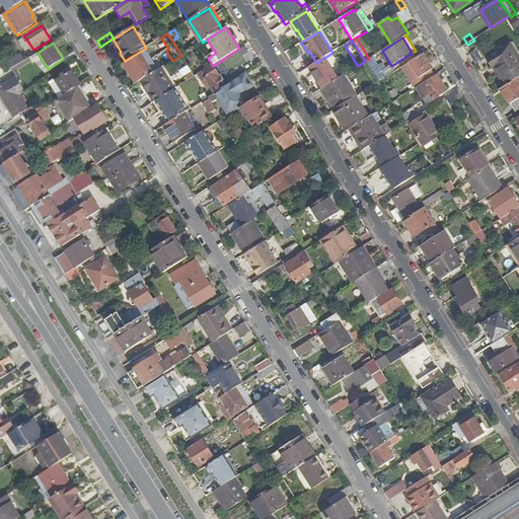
[(489,64),(512,49),(509,45),(486,59),(489,64)]
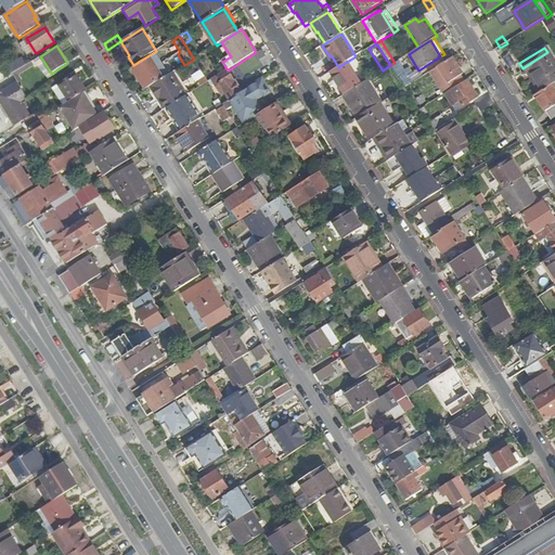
[(523,68),(526,74),(529,73),(542,91),(553,85),(554,82),(554,63),(547,52),(523,68)]
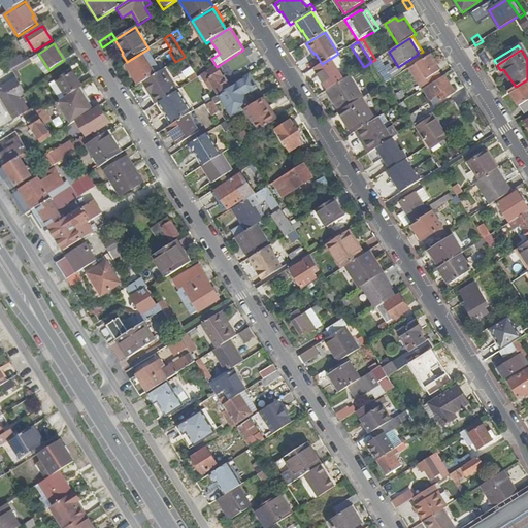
[(168,51),(159,58),(162,63),(172,57),(168,51)]
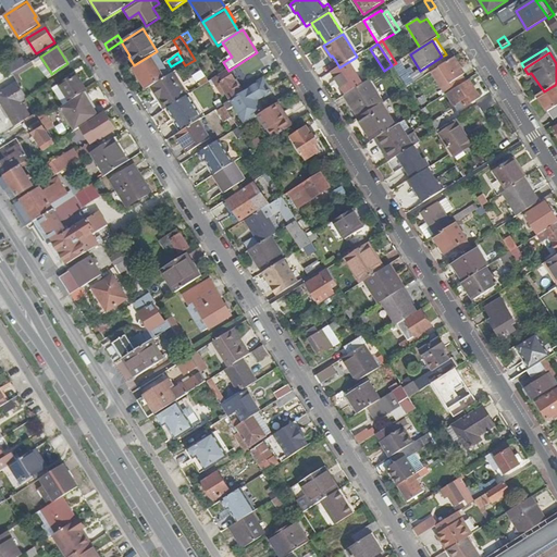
[(40,57),(35,60),(46,76),(51,73),(40,57)]
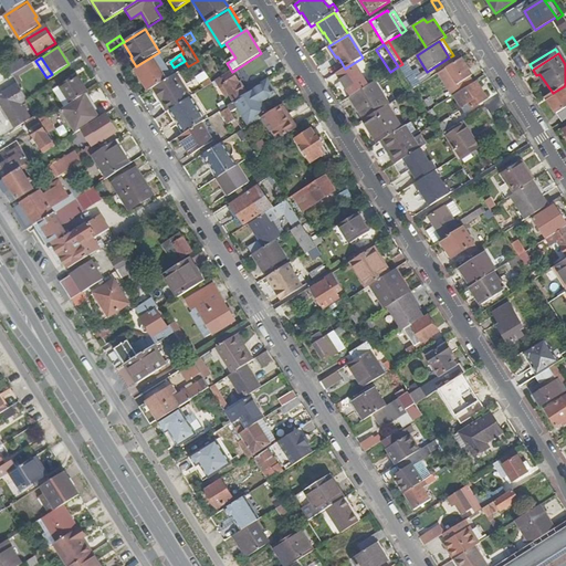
[(462,59),(446,69),(447,70),(457,86),(473,75),(462,59)]
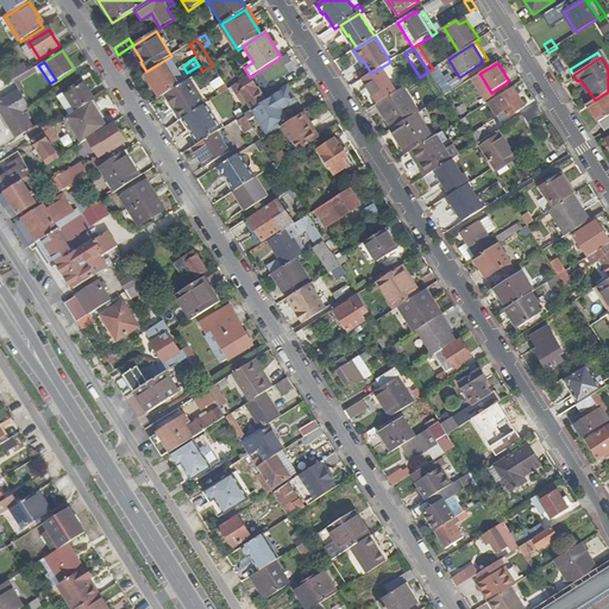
[(161,98),(179,87),(164,64),(148,75),(161,98)]
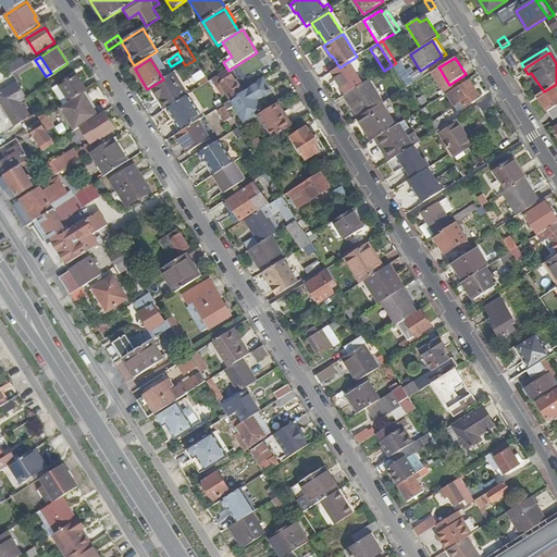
[(200,88),(209,82),(195,60),(185,65),(200,88)]
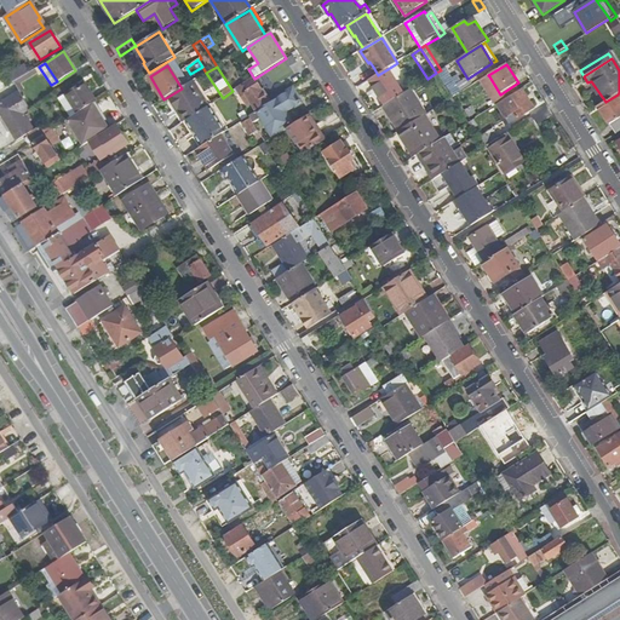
[(9,76),(12,84),(27,75),(22,68),(9,76)]
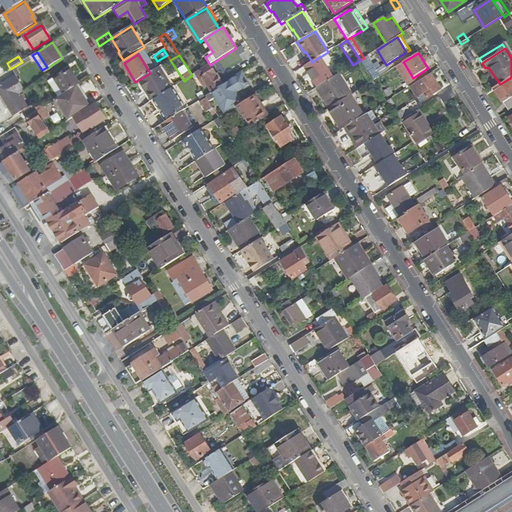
[(360,60),(374,81),(390,70),(386,65),(377,71),(367,56),(364,58),(360,60)]
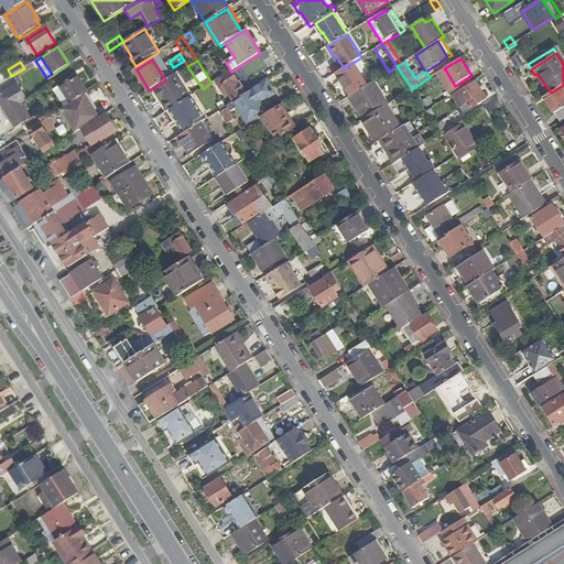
[(11,76),(17,84),(20,80),(18,76),(33,66),(31,63),(24,68),(11,76)]
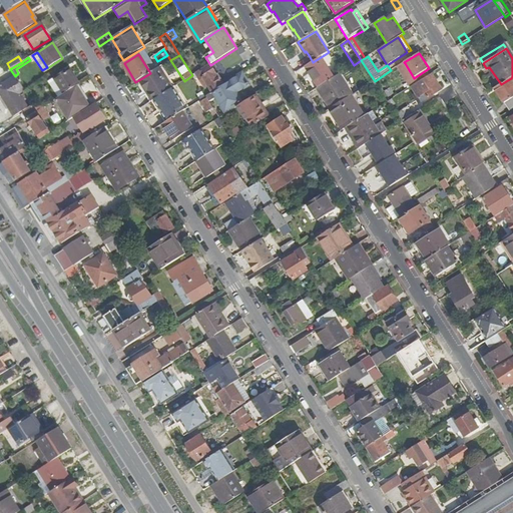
[(334,78),(321,57),(313,62),(306,67),(319,87),(334,78)]
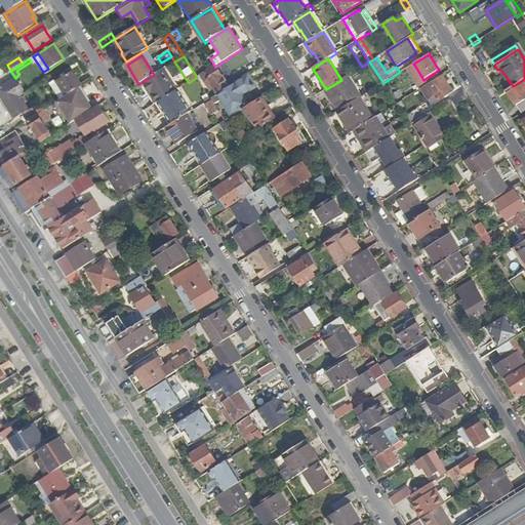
[(417,84),(423,80),(414,65),(408,70),(417,84)]
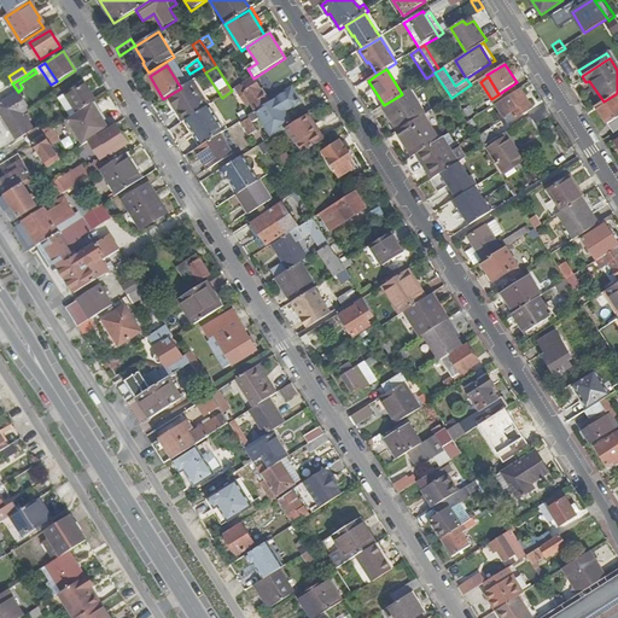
[(257,111),(269,104),(254,79),(232,91),(235,97),(239,94),(246,105),(252,103),(257,111)]
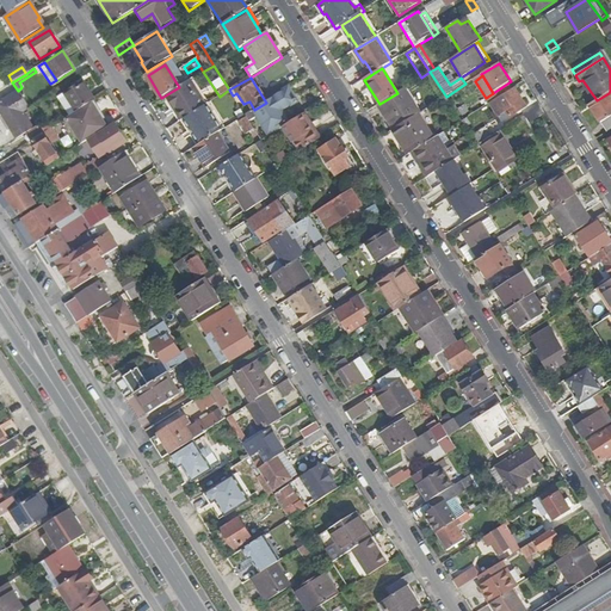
[(582,80),(579,81),(593,103),(597,100),(582,80)]
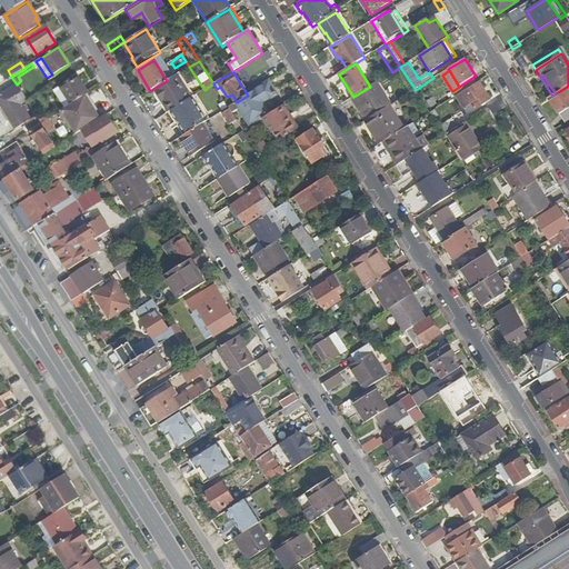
[(71,105),(86,96),(89,95),(78,77),(60,87),(61,88),(71,105)]
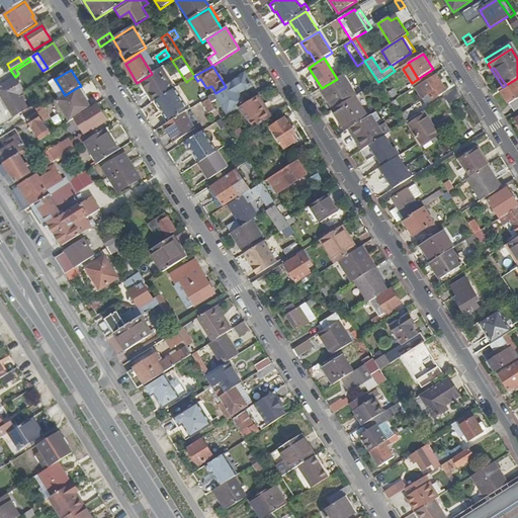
[(436,74),(416,87),(420,94),(425,103),(426,103),(446,90),(436,74)]
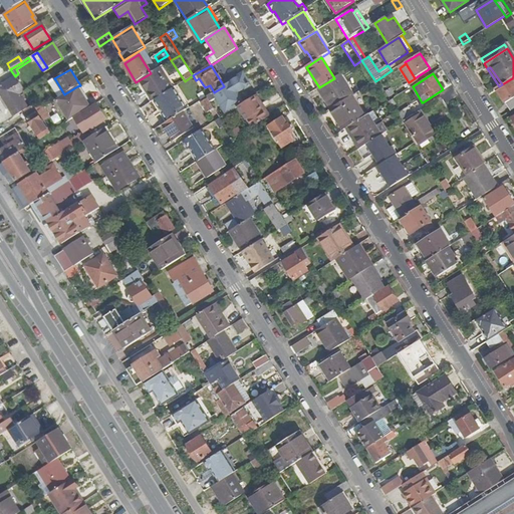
[(242,74),(224,86),(214,92),(227,114),(238,107),(240,106),(243,104),(236,94),(249,86),(242,74)]
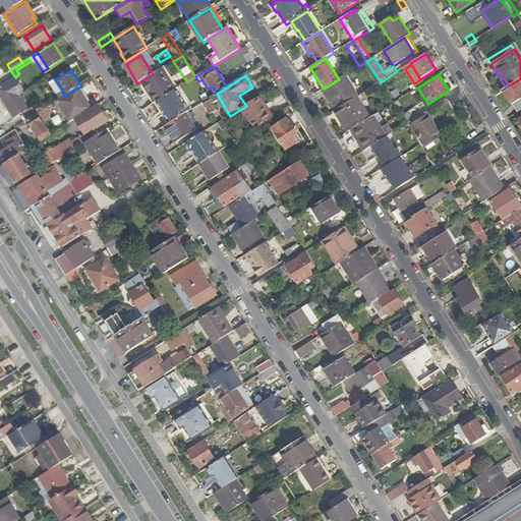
[(339,79),(324,89),(322,90),(335,111),(356,97),(358,97),(344,75),(339,79)]
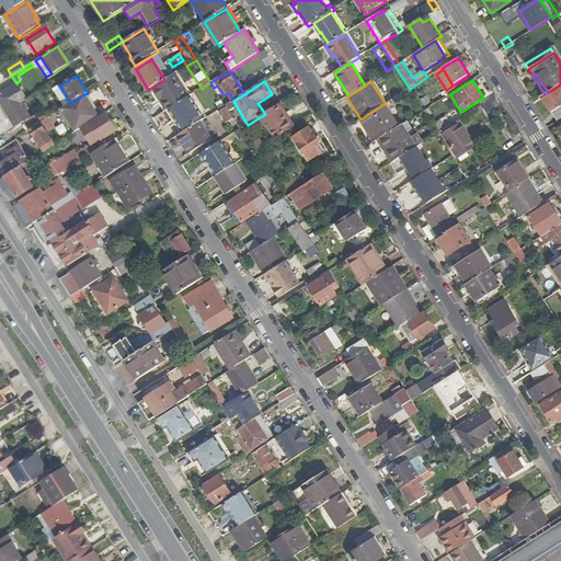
[(0,93),(0,100),(1,101),(3,106),(16,127),(23,123),(31,118),(21,103),(26,100),(26,99),(16,83),(0,93)]
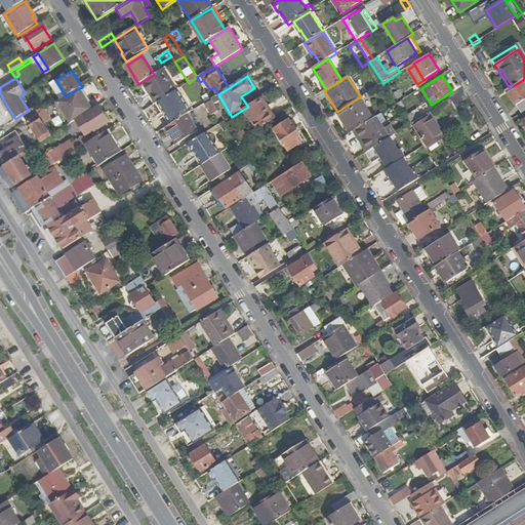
[(510,88),(508,89),(522,114),(524,112),(524,83),(523,80),(513,86),(510,88)]
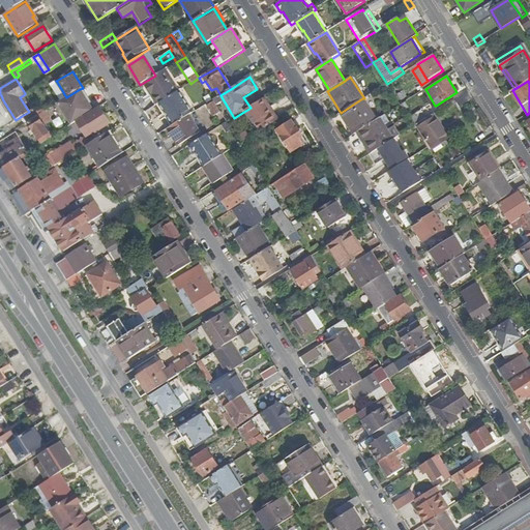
[(66,97),(57,82),(51,86),(60,101),(66,97)]
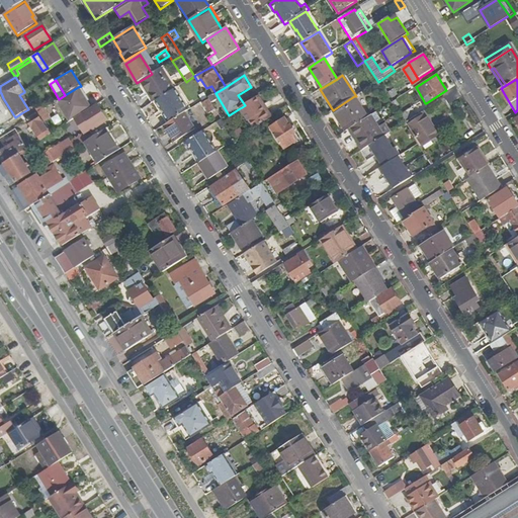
[(71,122),(83,114),(81,110),(90,105),(89,105),(78,87),(65,95),(59,99),(57,100),(58,101),(71,122)]
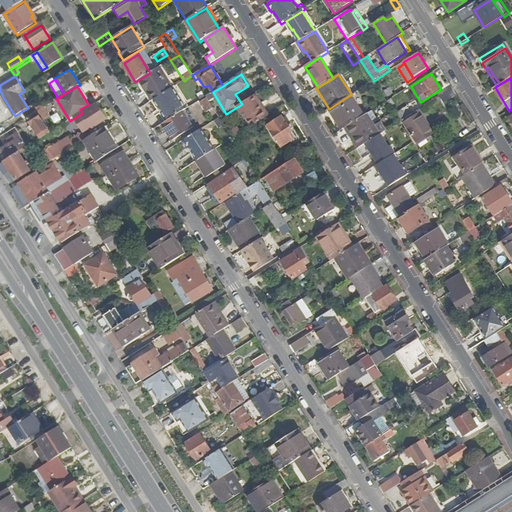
[(154,100),(168,121),(183,111),(189,107),(181,93),(178,95),(174,87),(154,100)]
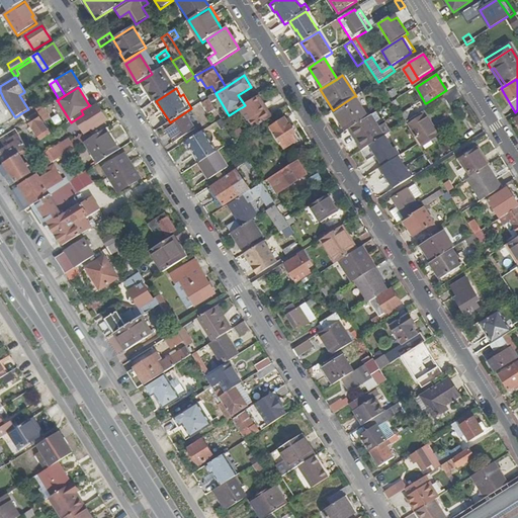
[(457,90),(445,98),(450,105),(462,97),(457,90)]
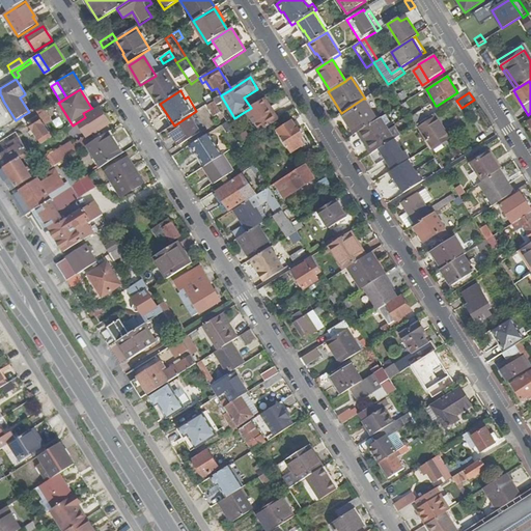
[(434,107),(436,106),(430,96),(427,99),(434,107)]
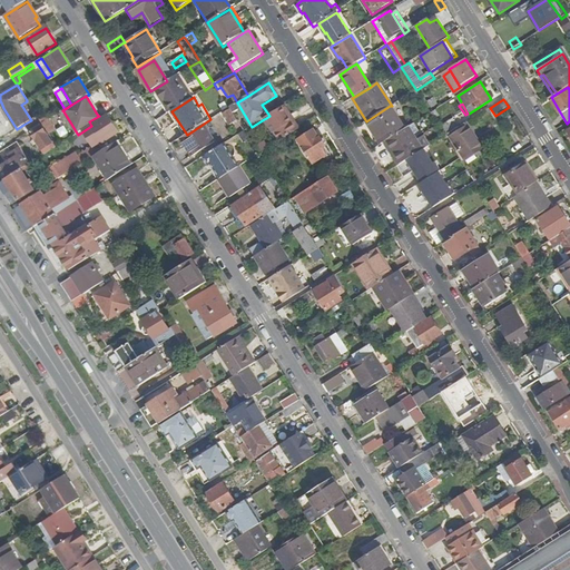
[(292,116),(285,106),(269,116),(266,118),(275,134),(278,131),(283,139),(296,131),(288,118),(292,116)]
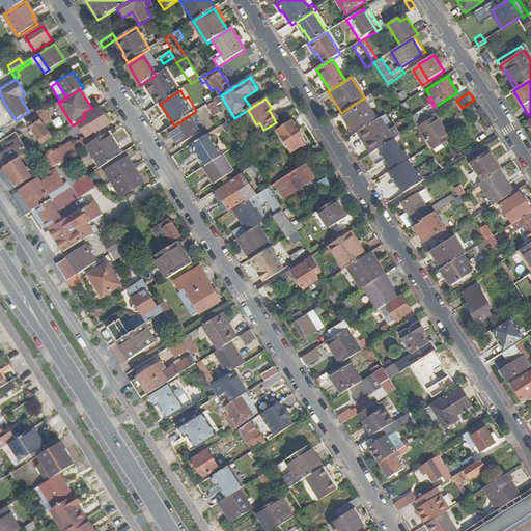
[(363,99),(341,113),(355,135),(358,133),(378,120),(363,99)]
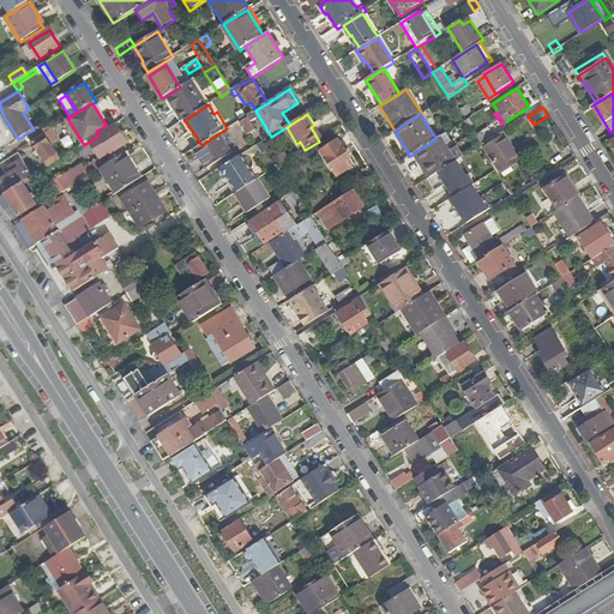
[(256,131),(248,119),(240,124),(247,136),(256,131)]
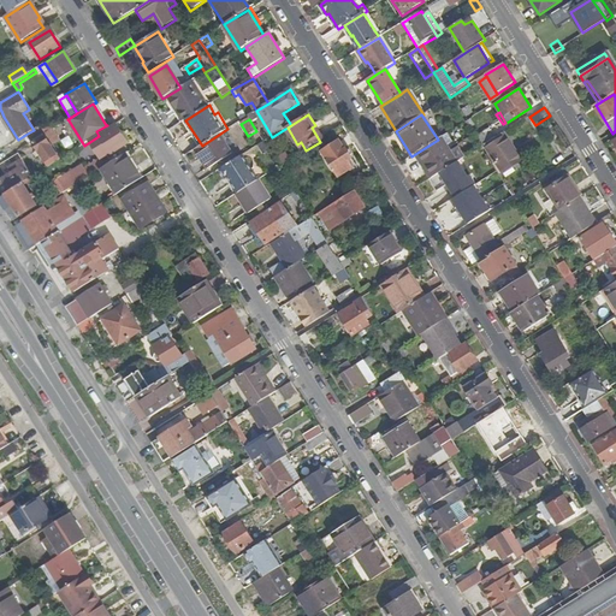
[(130,143),(117,124),(99,136),(111,154),(130,143)]
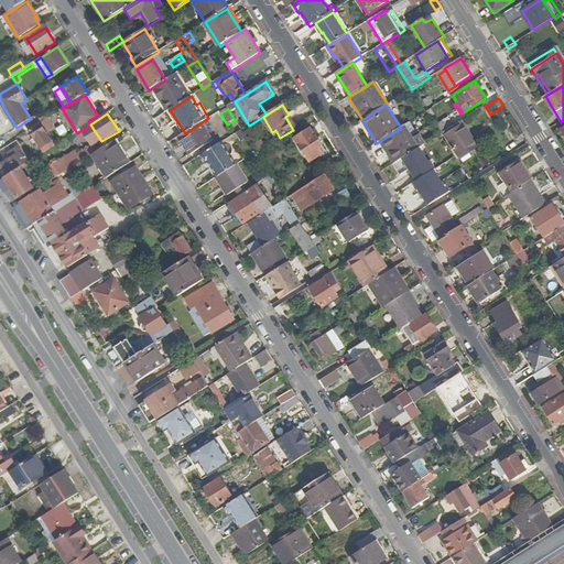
[(296,128),(289,115),(285,117),(293,130),(296,128)]
